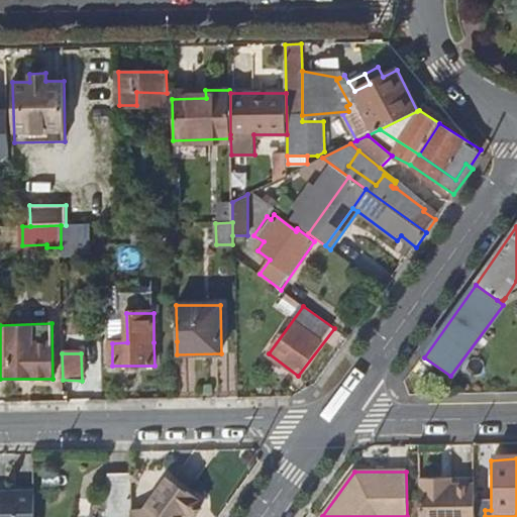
[(130,516),(131,512),(131,495),(131,477),(111,477),(111,516),(130,516)]
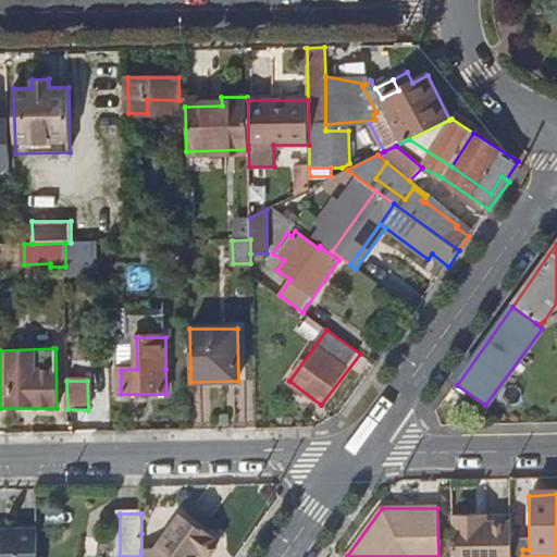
[(140,556),(196,556),(199,554),(202,556),(205,556),(211,556),(218,548),(215,540),(205,532),(203,533),(186,520),(181,517),(156,552),(141,552),(140,556)]
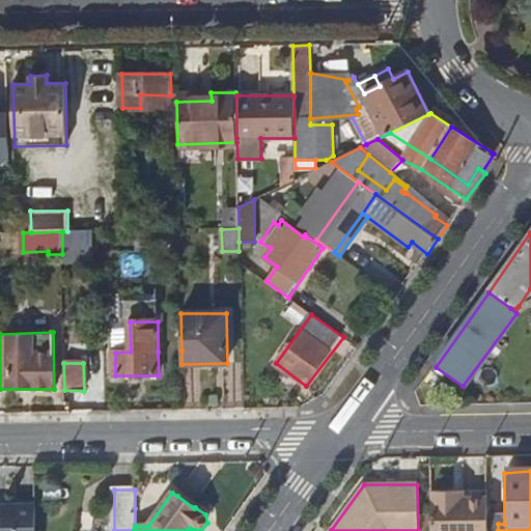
[(456,493),(431,493),(431,530),(488,530),(488,499),(456,500),(456,493)]
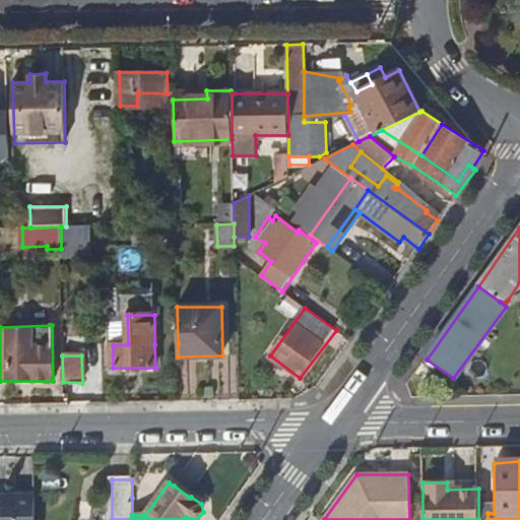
[(36,519),(36,492),(0,492),(0,519),(36,519)]
